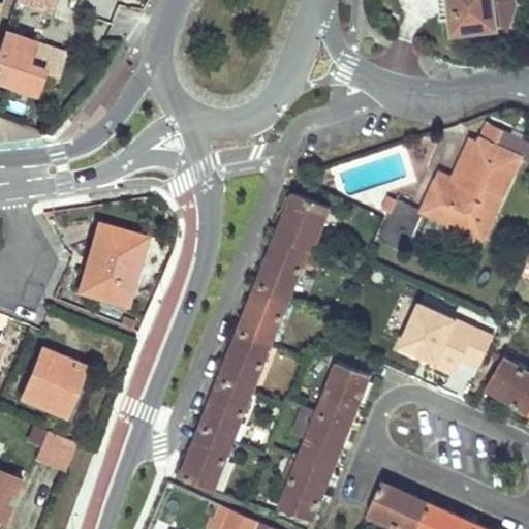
[(56,0),(14,0),(13,3),(52,16),(56,0)]
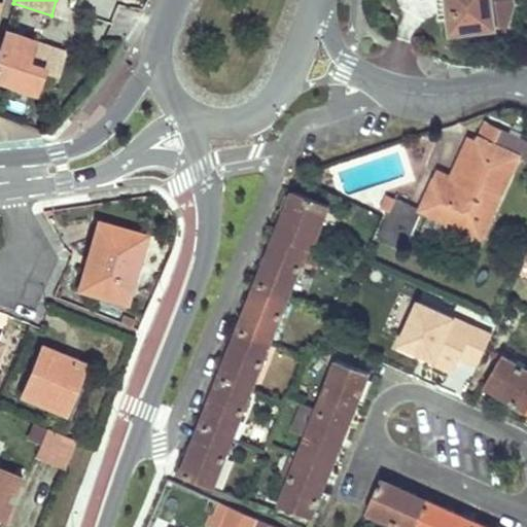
[(447,4),(450,35),(508,28),(516,6),(515,0),(441,0),(442,4),(447,4)]
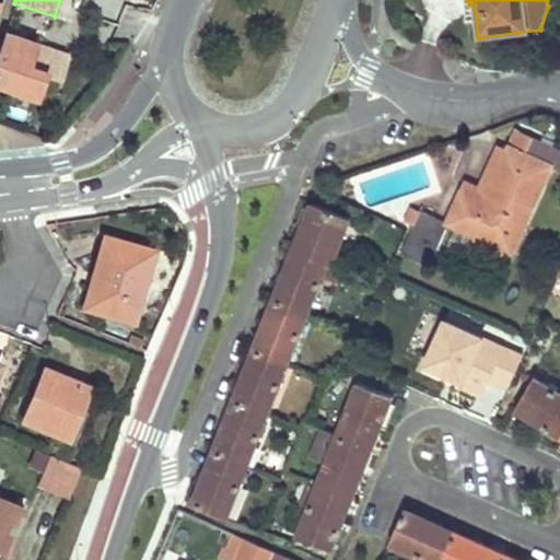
[(34,46),(20,42),(4,36),(0,49),(0,90),(35,101),(45,73),(27,68),(34,46)]
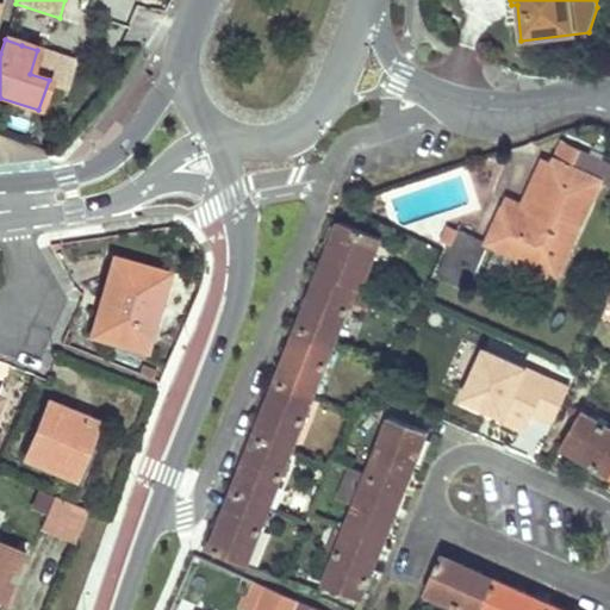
[(466,288),(486,246),(555,275),(597,182),(609,187),(609,165),(560,143),(549,165),(524,218),(500,209),(484,244),(448,229),(442,242),(449,247),(443,261),(437,275),(466,288)]
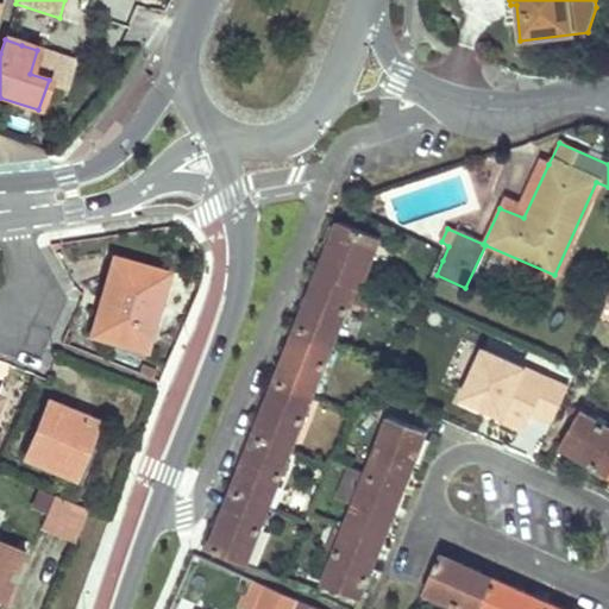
[(523,218),(548,164),(538,159),(518,205),(503,199),(500,208),(523,218)]
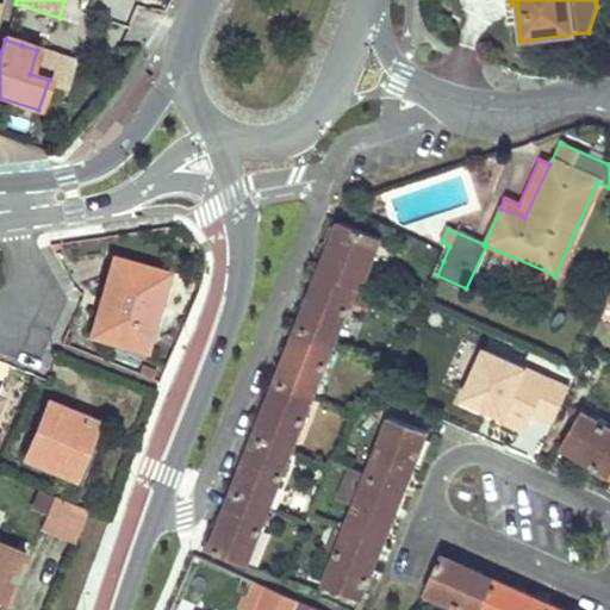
[(317,274),(354,288),(358,291),(379,240),(338,223),(317,274)]
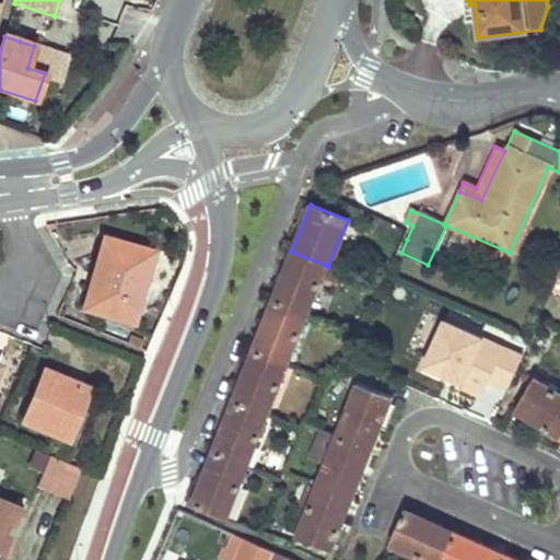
[(89,308),(111,315),(132,321),(152,252),(103,237),(92,275),(97,276),(89,308)]
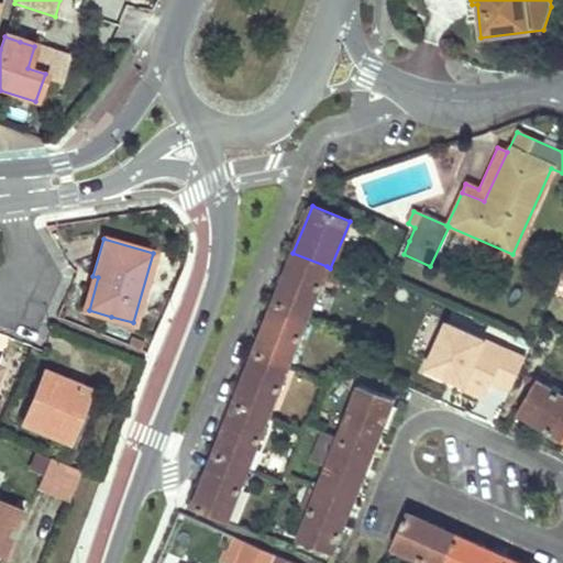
[(315,298),(327,266),(293,253),(273,304),(300,315),(309,296),(315,298)]
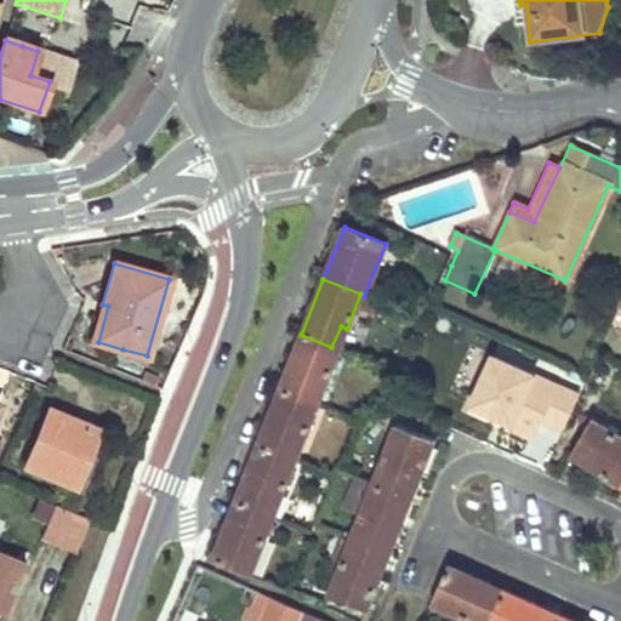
[(98,342),(108,306),(102,305),(91,341),(98,342)]
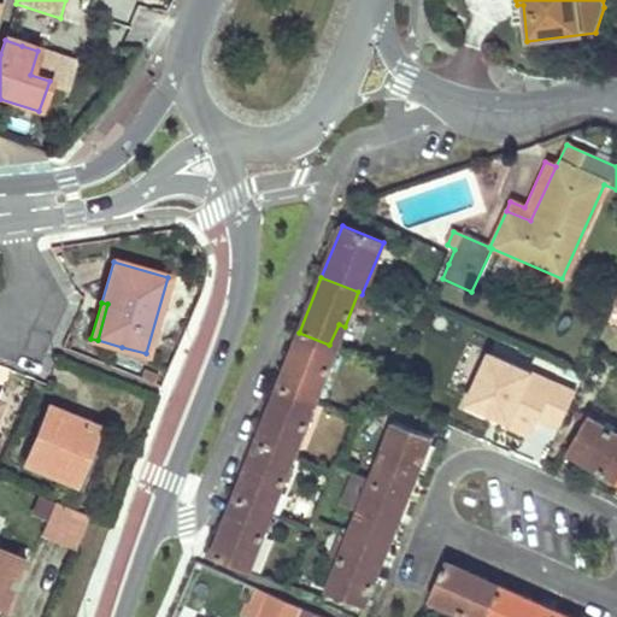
[(339,324),(329,345),(336,347),(345,327),(339,324)]
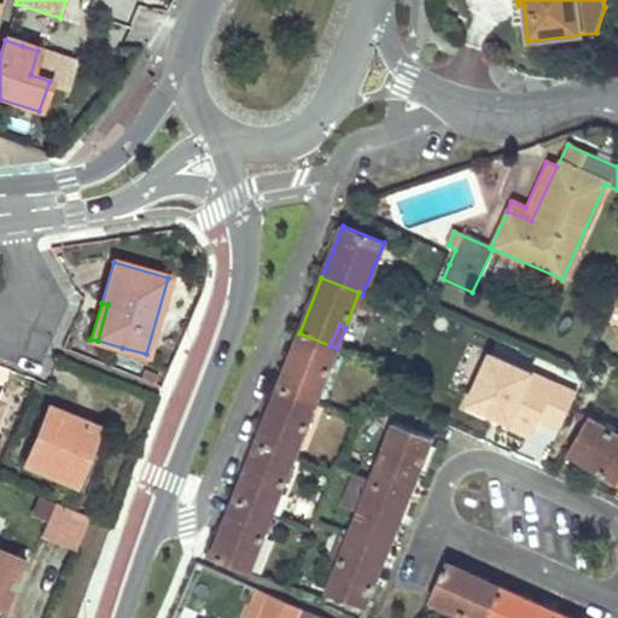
[(337,348),(330,345),(299,333),(278,389),(309,401),(316,380),(322,384),(337,348)]
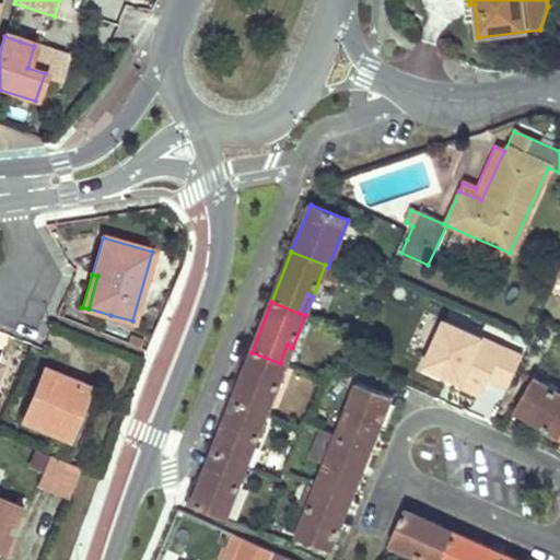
[(508,391),(523,354),(439,321),(417,374),(481,400),(488,383),(508,391)]
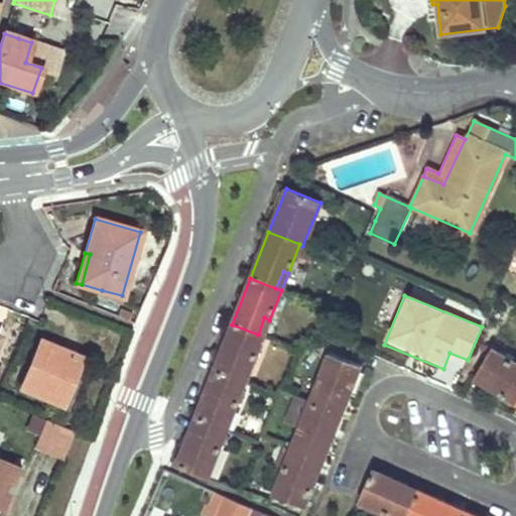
[(264,317),(258,335),(263,337),(269,320),(264,317)]
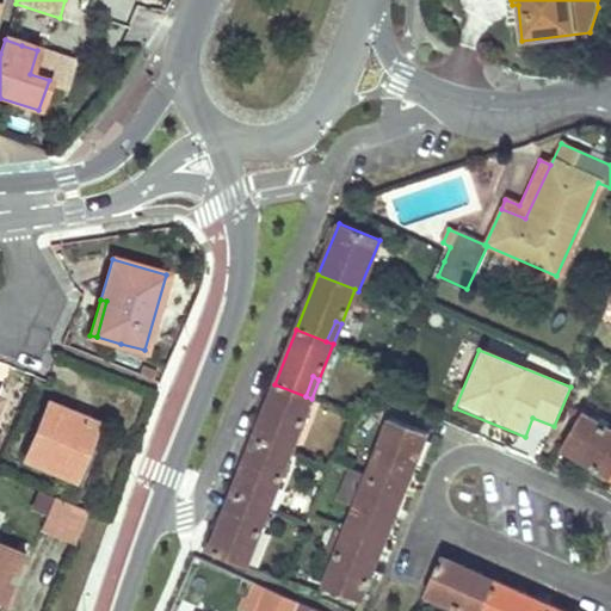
[(312,399),(306,396),(275,384),(252,442),(283,454),(290,433),(294,434),(297,436),(312,399)]
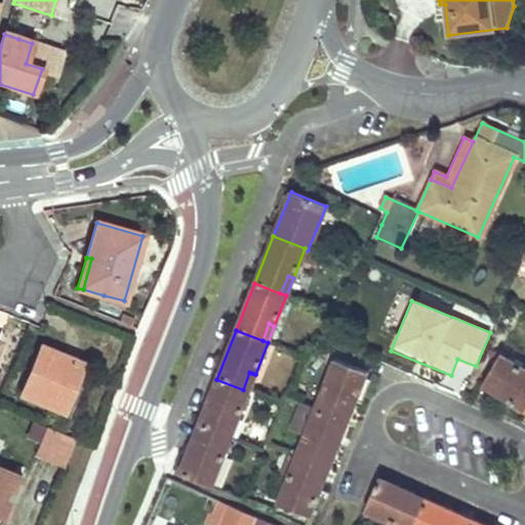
[(69,412),(74,398),(80,384),(75,381),(82,364),(42,348),(23,394),(69,412)]
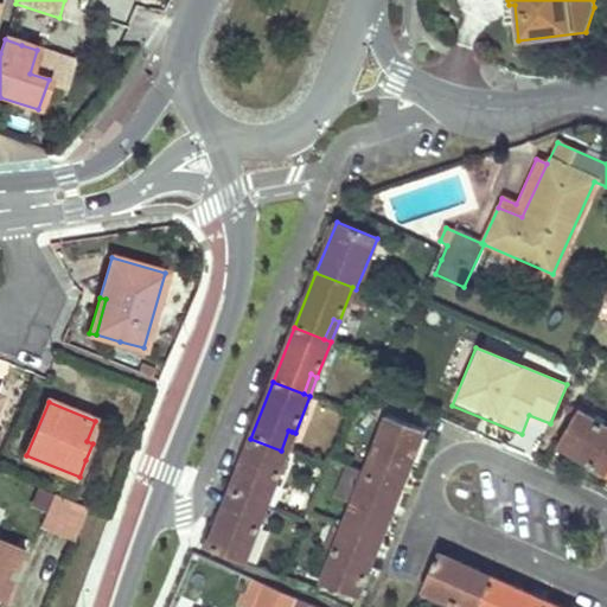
[(606,473),(606,427),(577,410),(557,445),(606,473)]
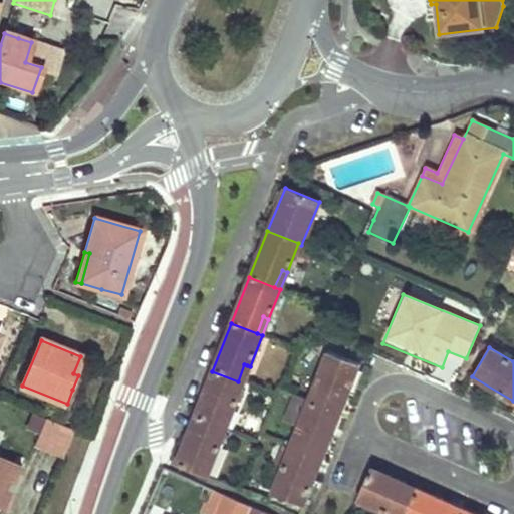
[(307,401),(333,412),(338,413),(355,369),(357,364),(326,352),(307,401)]
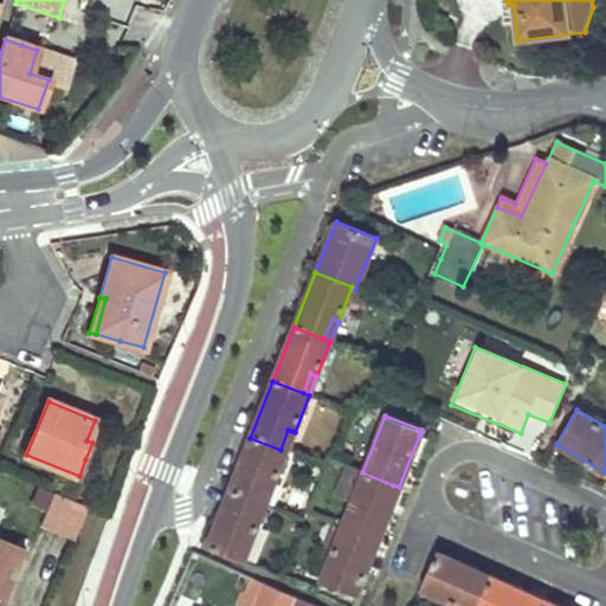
[(281,450),(287,452),(295,432),(291,431),(288,430),(281,450)]
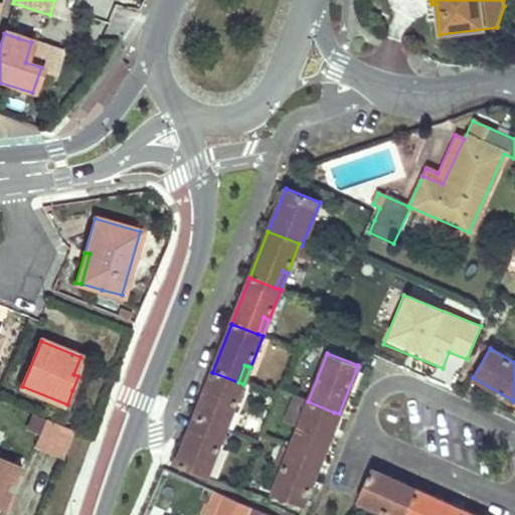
[(243,384),(238,382),(212,372),(194,417),(220,427),(226,411),(232,413),(243,384)]
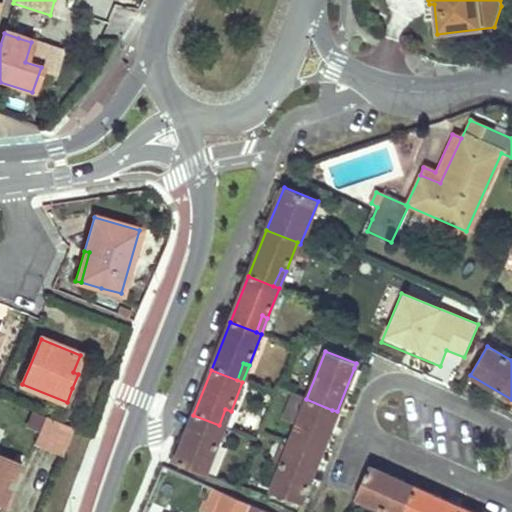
[(327,425),(330,417),(332,410),(306,399),(288,445),(319,457),(330,430),(331,426),(327,425)]
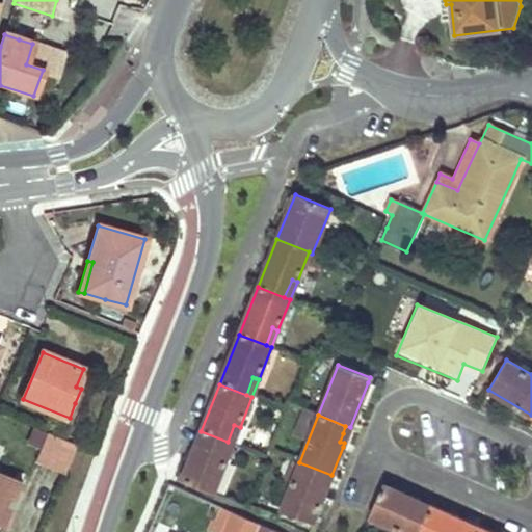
[(240,427),(234,425),(228,442),(233,444),(240,427)]
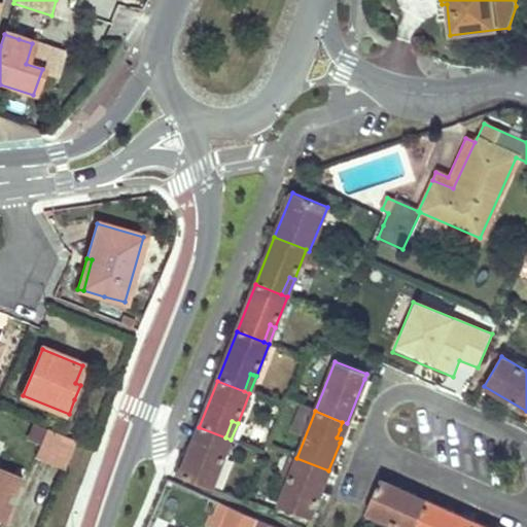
[(341,438),(347,423),(342,422),(340,429),(337,437),(341,438)]
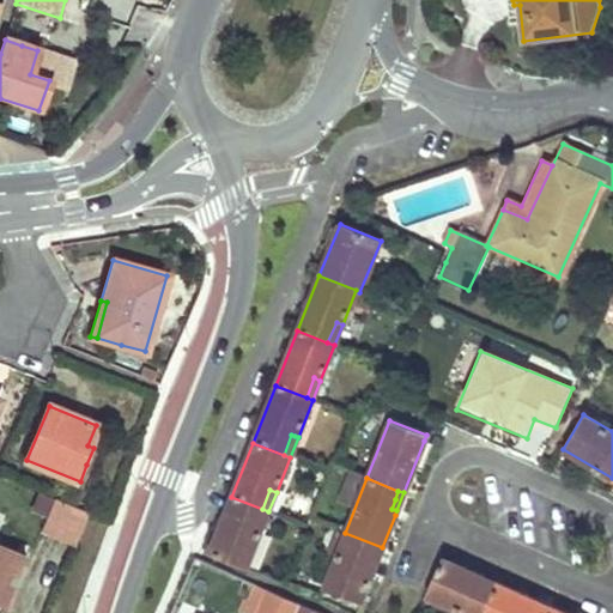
[(268,511),(262,509),(231,497),(210,552),(241,565),(248,545),(255,547),(268,511)]
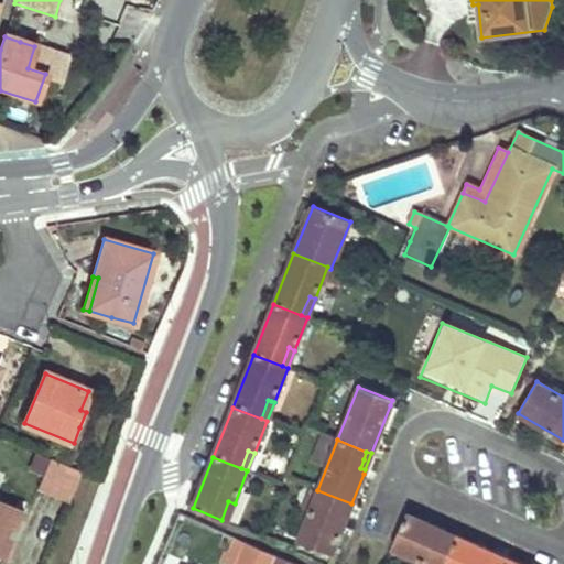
[(50,458),(43,473),(36,488),(68,501),(80,470),(50,458)]
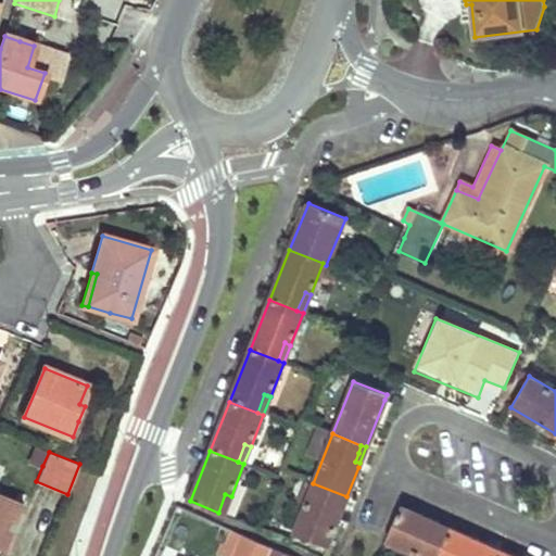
[(337,522),(346,496),(313,483),(293,533),(327,546),(337,522)]
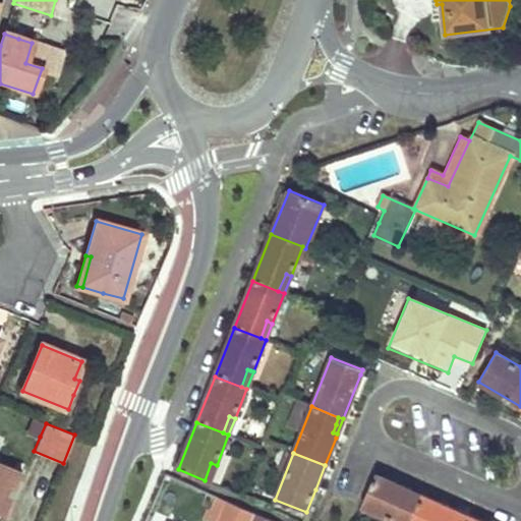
[(0,463),(0,511),(3,513),(20,472),(0,463)]
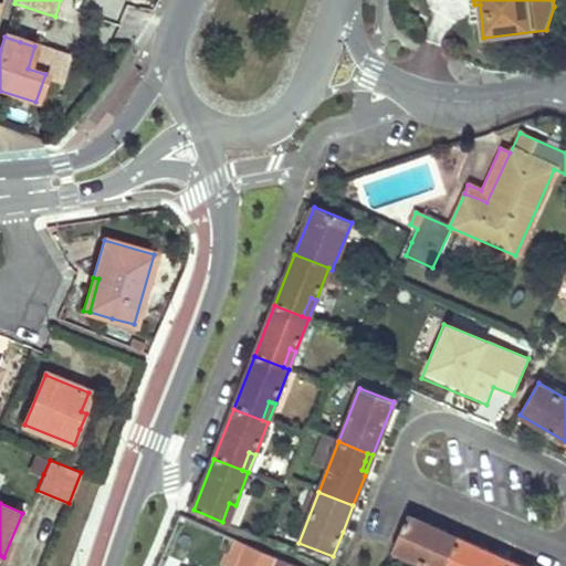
[(236,505),(229,503),(222,522),(228,524),(236,505)]
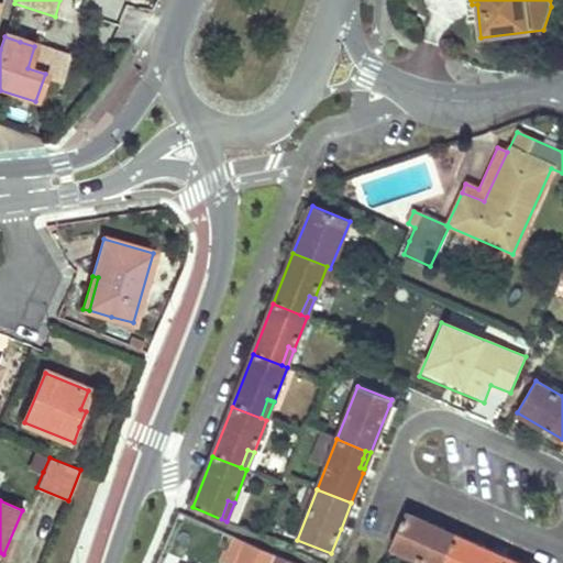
[(519,562),(507,558),(490,551),(456,536),(443,530),(408,514),(395,543),(411,551),(408,556),(423,562),(519,562)]
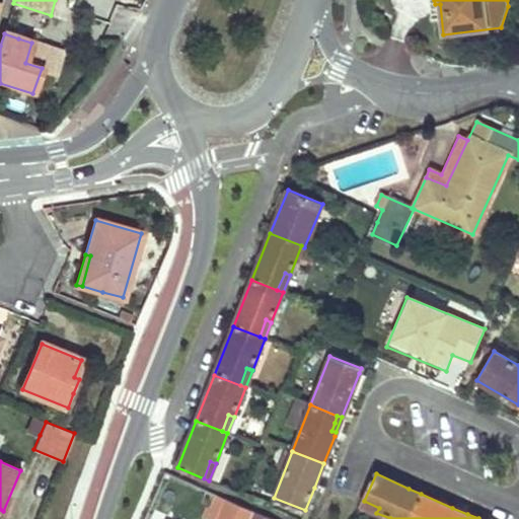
[(215,496),(211,508),(223,513),(228,501),(215,496)]
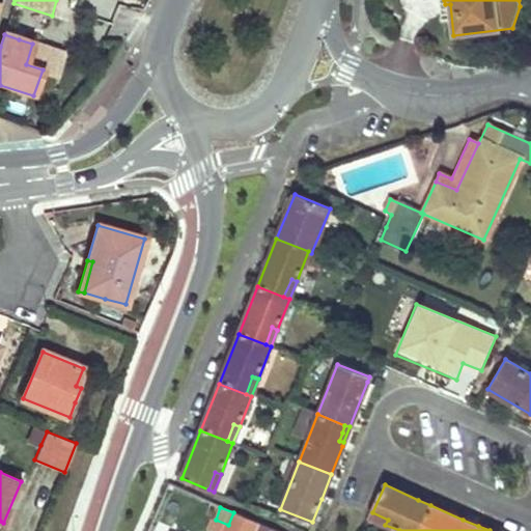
[(256,530),(259,524),(233,512),(228,525),(224,530),(256,530)]
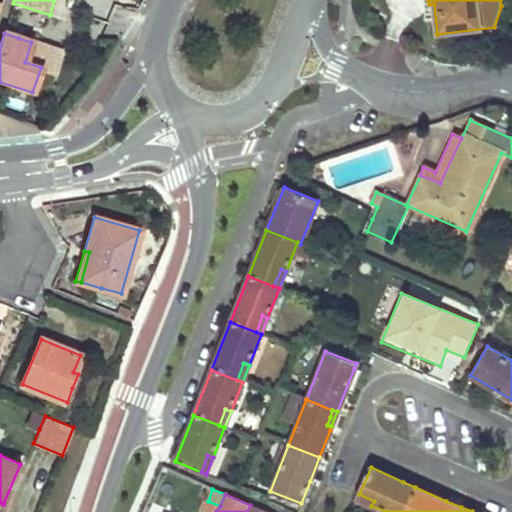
[(371,506),(374,501),(359,494),(356,499),(371,506)]
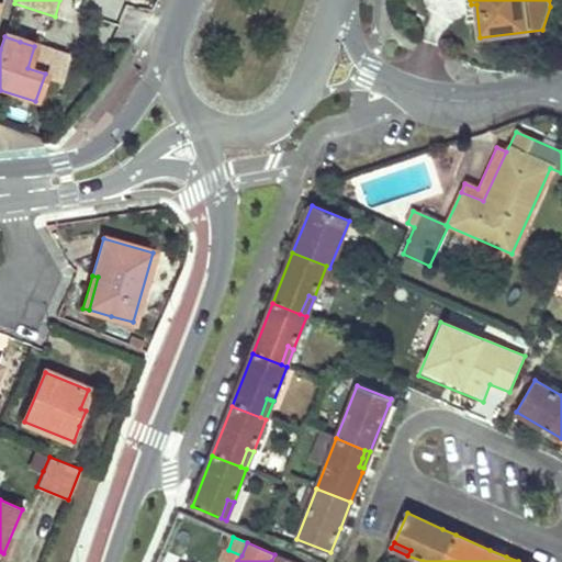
[(237,561),(242,555),(228,550),(227,552),(226,551),(221,561),(237,561)]
